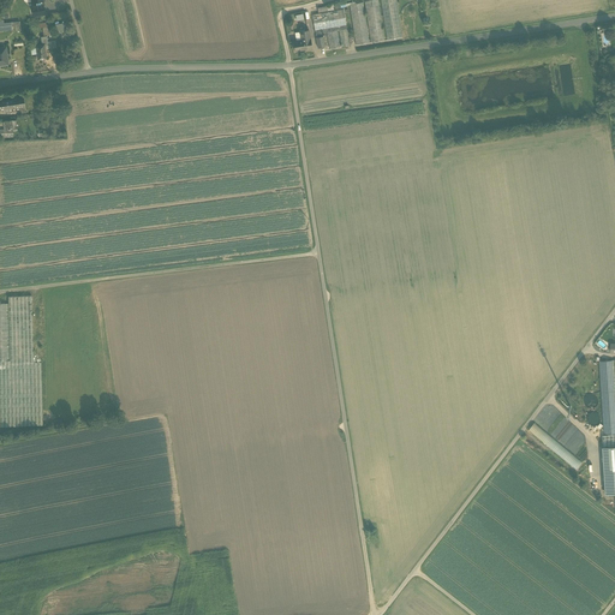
[(377,0),(372,0),(364,3),(371,42),(384,41),(377,0)]
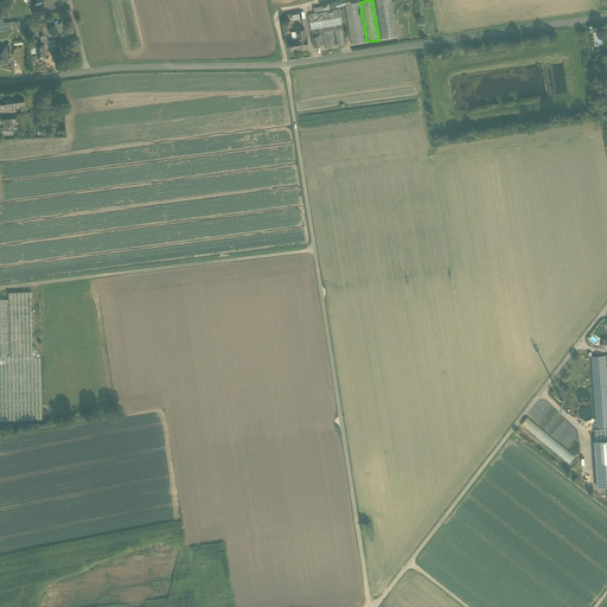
[(391,0),(375,0),(382,39),(397,37),(391,0)]
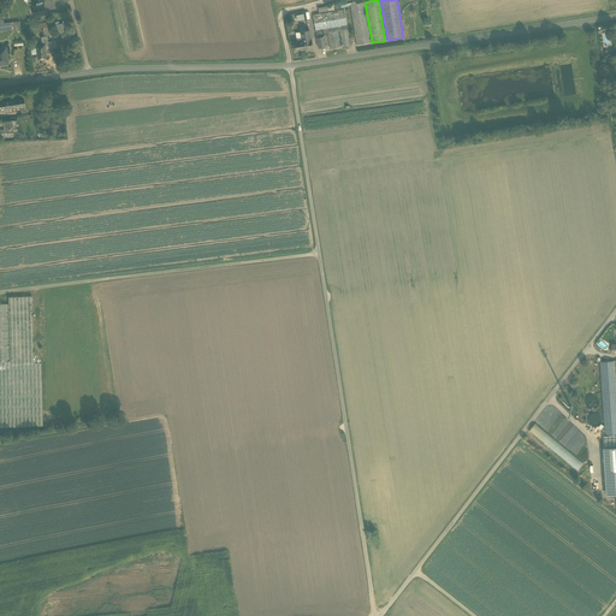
[(363,3),(350,6),(356,45),(371,43),(363,3)]
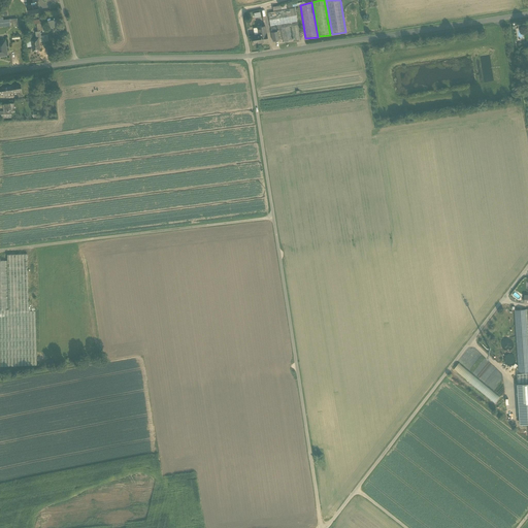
[(31,5),(28,6),(29,13),(38,12),(37,5),(36,5),(31,5)]
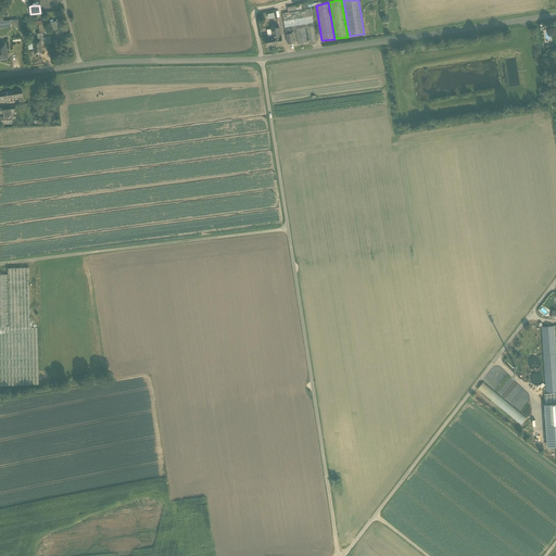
[(311,9),(282,13),(285,32),(289,30),(295,29),(305,28),(306,27),(314,26),(311,9)]
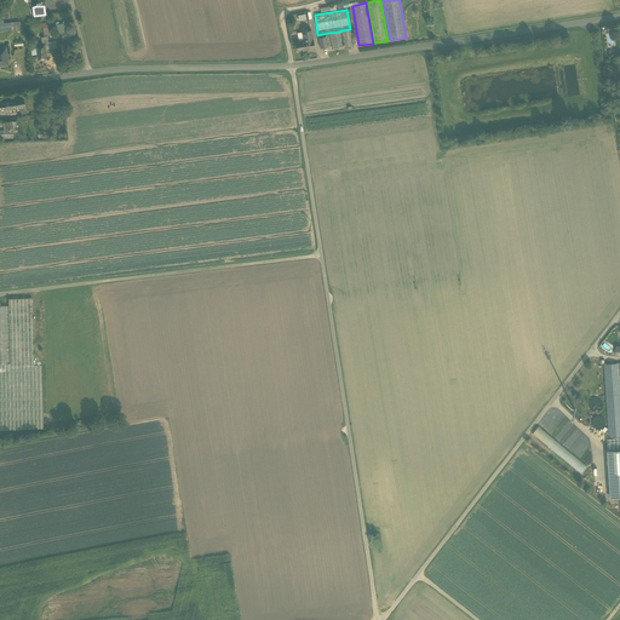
[(0,30),(12,29),(11,23),(19,22),(18,18),(11,19),(11,22),(4,23),(3,19),(0,19),(0,30)]
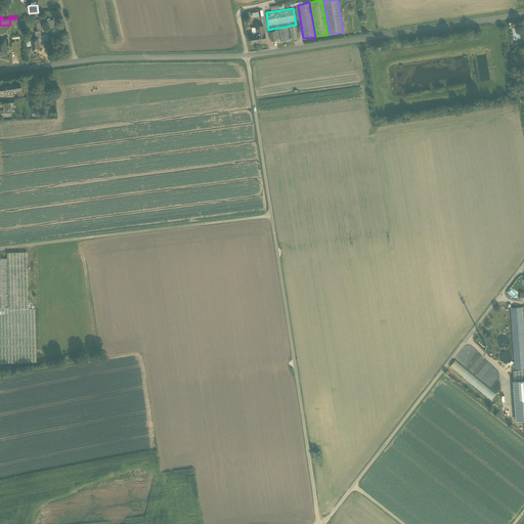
[(296,25),(289,26),(291,40),(298,39),(296,25)]
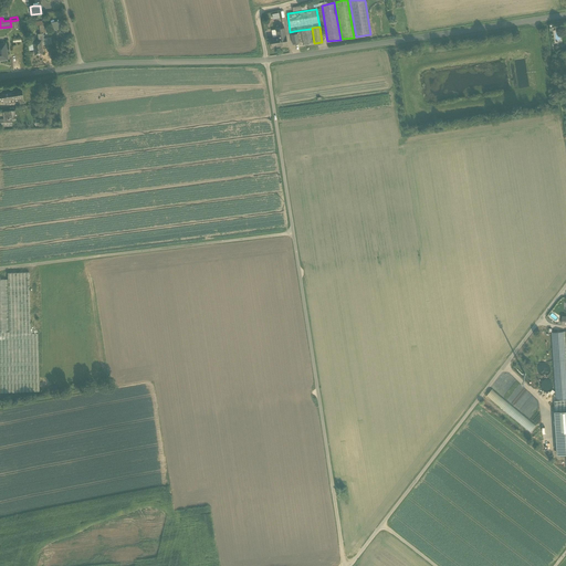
[(276,38),(272,38),(270,39),(271,48),(287,45),(285,35),(284,28),(275,30),(276,38)]
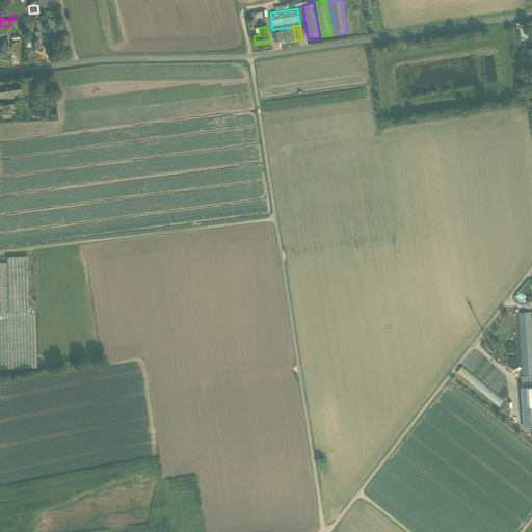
[(292,27),(283,28),(285,43),(294,41),(292,27)]
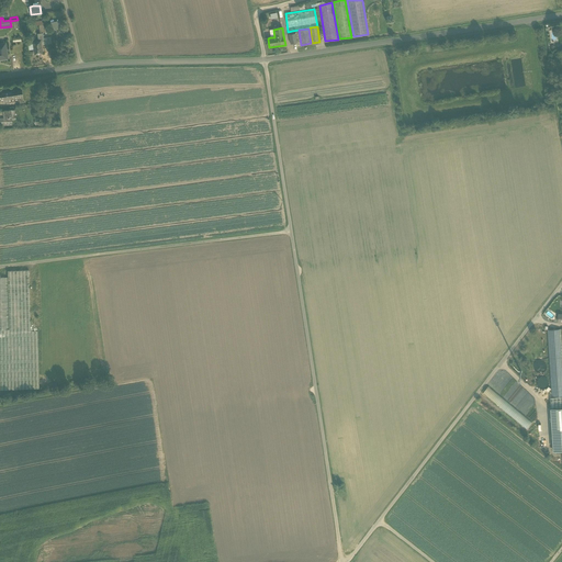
[(292,34),(289,35),(290,44),(300,43),(299,33),(292,34)]
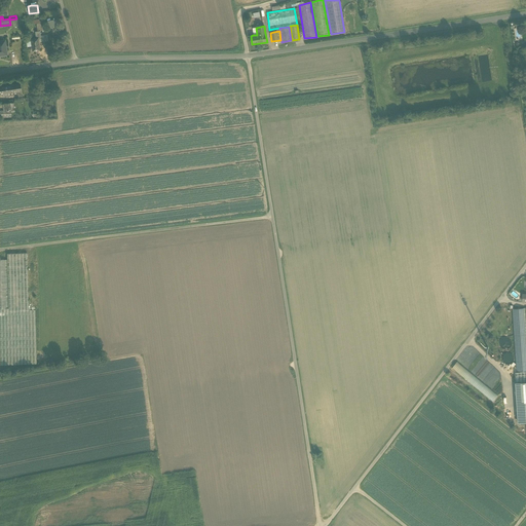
[(43,36),(40,36),(39,32),(37,32),(35,32),(36,39),(38,38),(39,42),(44,41),(43,36)]
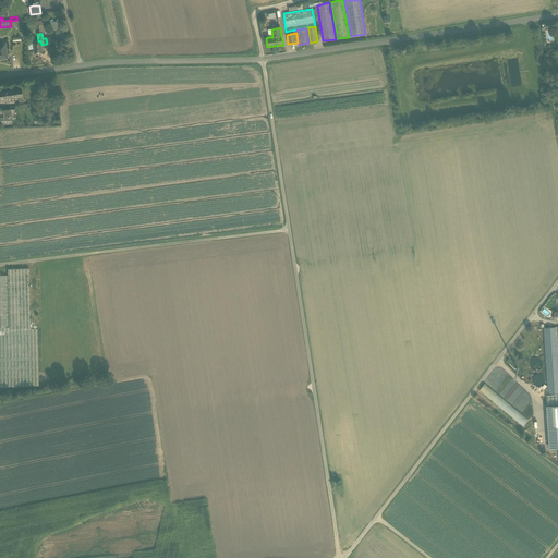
[(38,41),(32,41),(34,55),(41,53),(40,45),(41,45),(40,40),(38,41)]
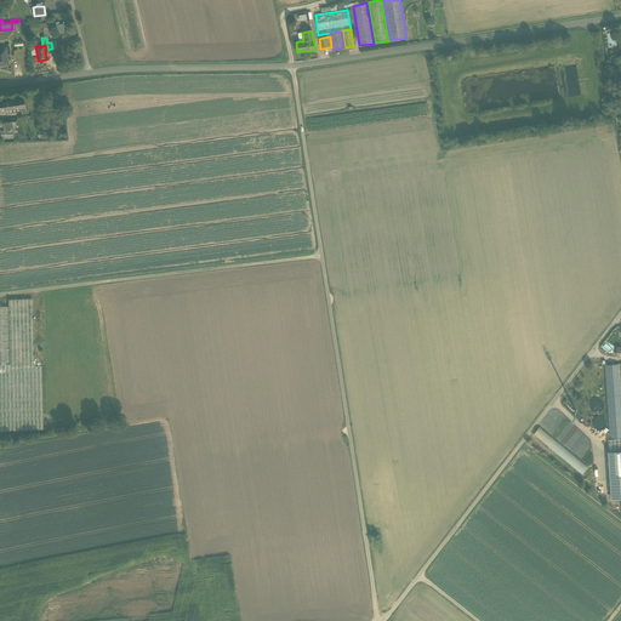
[(4,103),(5,110),(9,110),(20,108),(24,108),(23,101),(18,101),(4,103)]
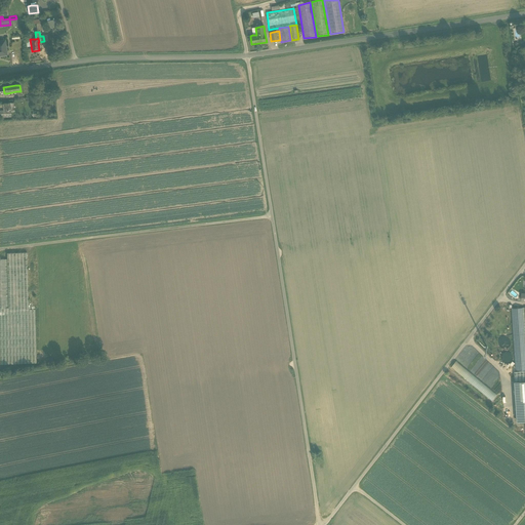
[(13,103),(5,104),(6,111),(11,111),(14,110),(13,103)]
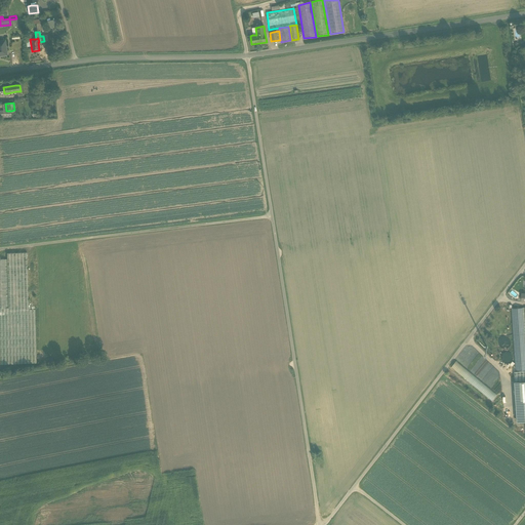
[(7,258),(0,258),(0,308),(8,308),(7,258)]
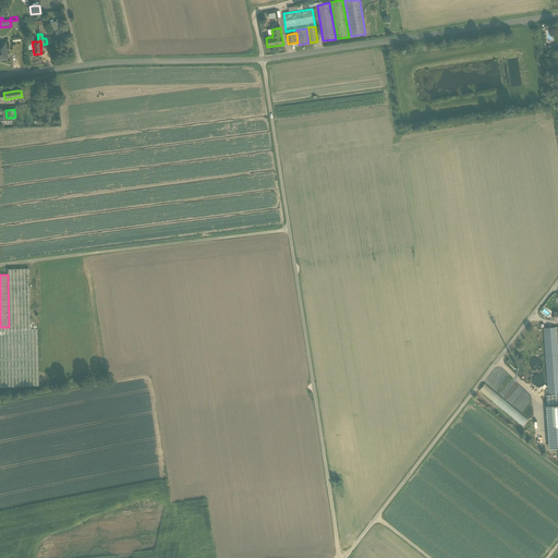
[(557,326),(544,327),(548,395),(546,395),(547,405),(557,404),(557,326)]
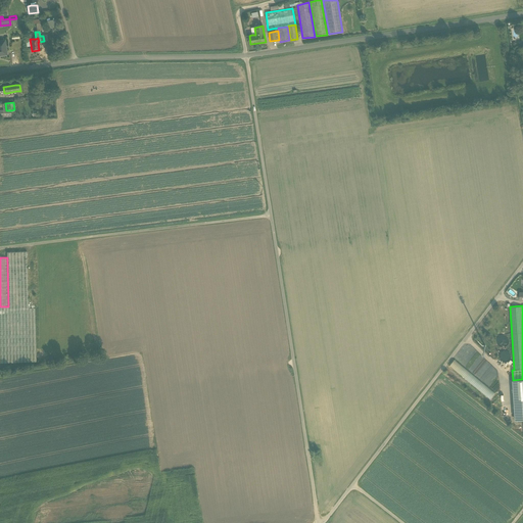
[(505,346),(507,345),(508,343),(509,341),(508,339),(507,337),(505,336),(503,335),(501,335),(498,337),(497,339),(496,341),(497,343),(498,345),(501,346),(503,347),(505,346)]
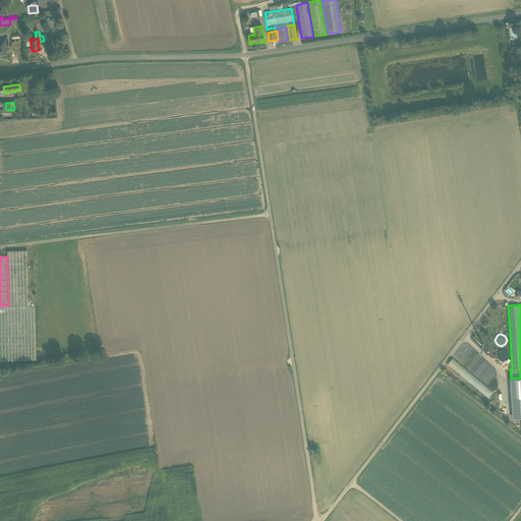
[(506,360),(508,358),(509,356),(509,354),(509,352),(507,351),(505,350),(503,350),(501,350),(499,352),(498,353),(498,356),(499,358),(500,359),(502,360),(504,360),(506,360)]
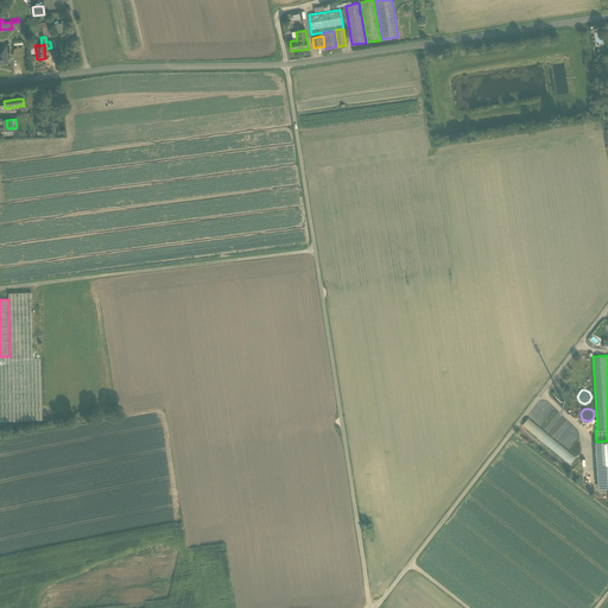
[(529,419),(524,425),(569,464),(575,457),(529,419)]
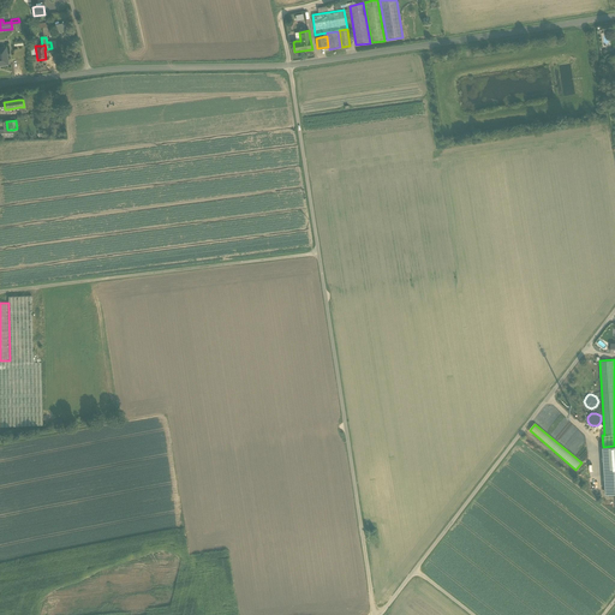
[(614,446),(603,447),(604,478),(605,485),(605,494),(614,493),(614,446)]
